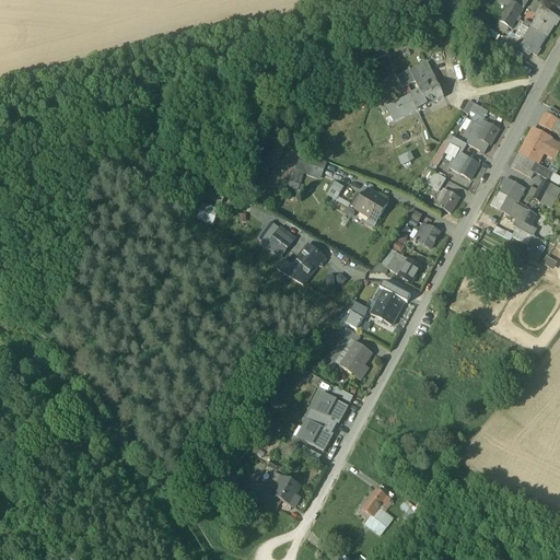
[(518,16),(528,0),(502,0),(500,4),(506,9),(517,15),(518,16)]
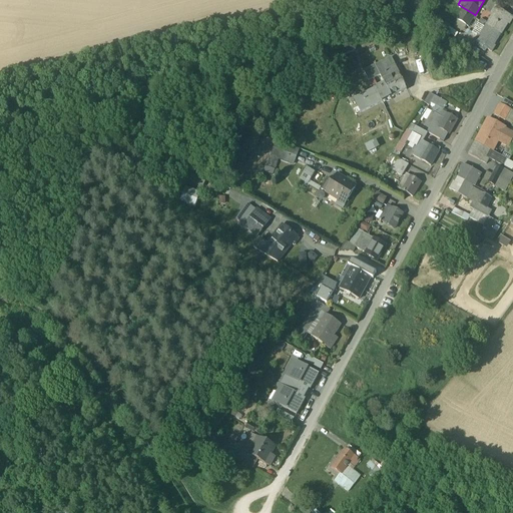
[(486,25),(501,34),(507,23),(509,24),(512,18),(495,7),(491,13),(493,14),(486,25)]
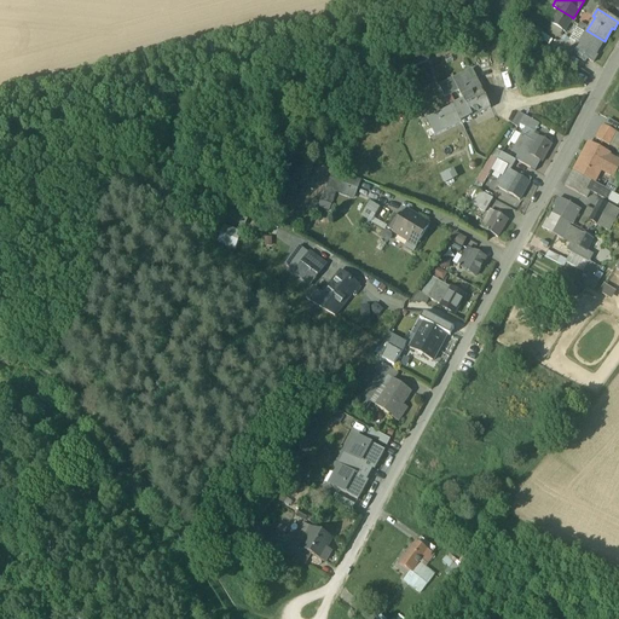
[(550,24),(565,33),(570,24),(568,23),(572,17),(560,10),(550,24)]
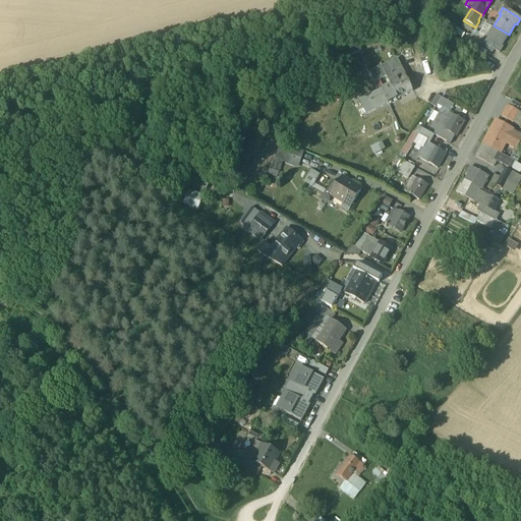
[(442,24),(448,29),(453,20),(447,16),(442,24)]
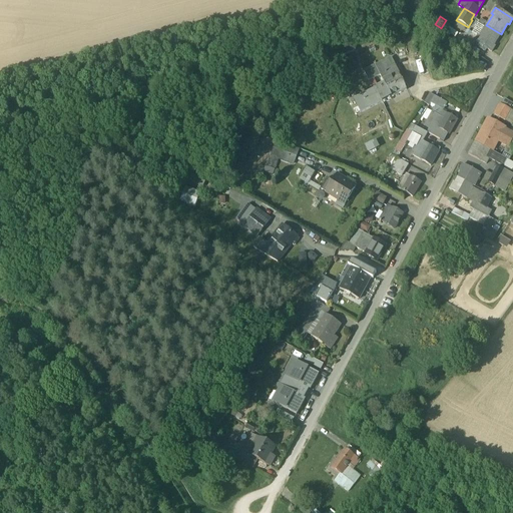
[(494,45),(501,34),(486,25),(479,37),(478,36),(474,41),(479,44),(478,46),(485,51),(486,49),(492,52),(495,46),(494,45)]
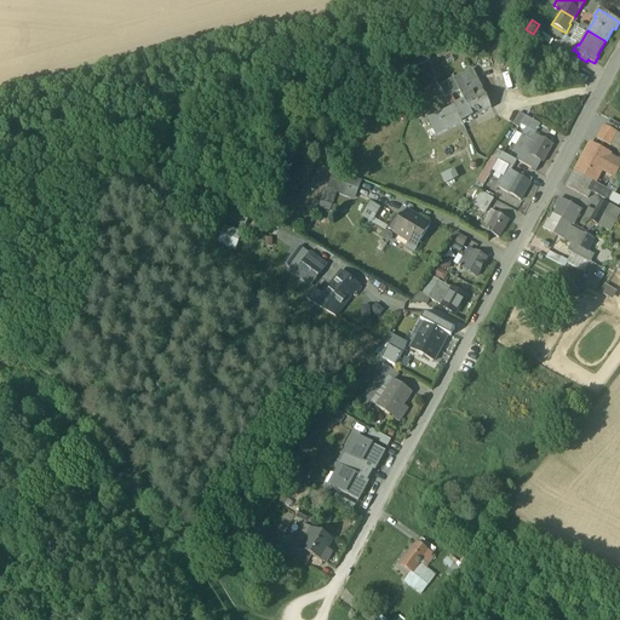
[(413,56),(417,65),(429,62),(426,55),(425,52),(413,56)]
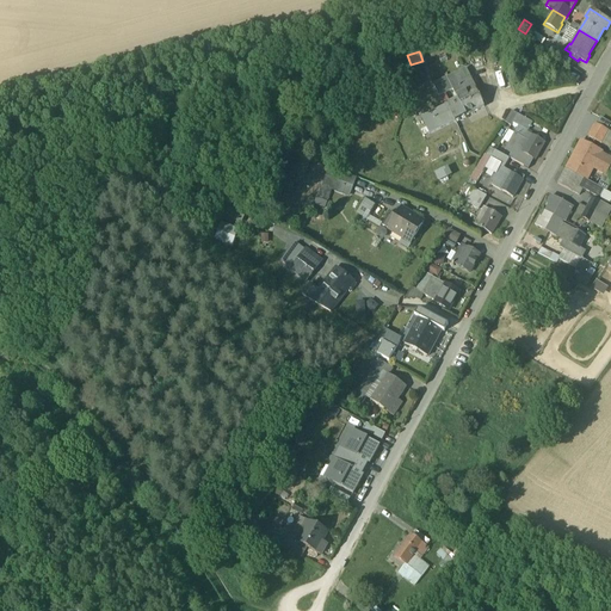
[(446,78),(452,90),(471,80),(466,69),(446,78)]
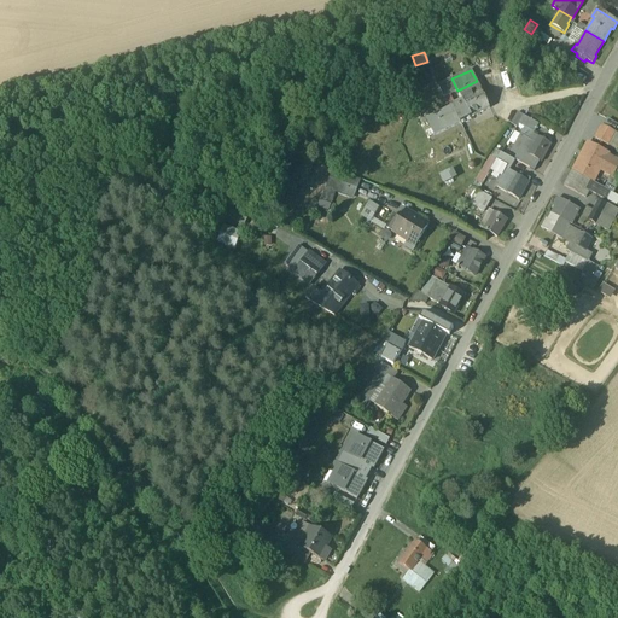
[(444,98),(458,91),(452,79),(438,86),(444,98)]
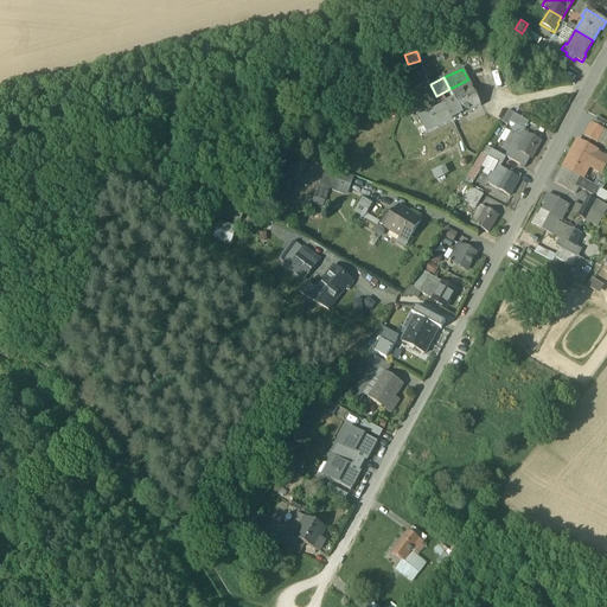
[(468,80),(449,89),(453,96),(453,97),(454,100),(419,116),(427,133),(462,115),(481,106),(472,88),(468,80)]
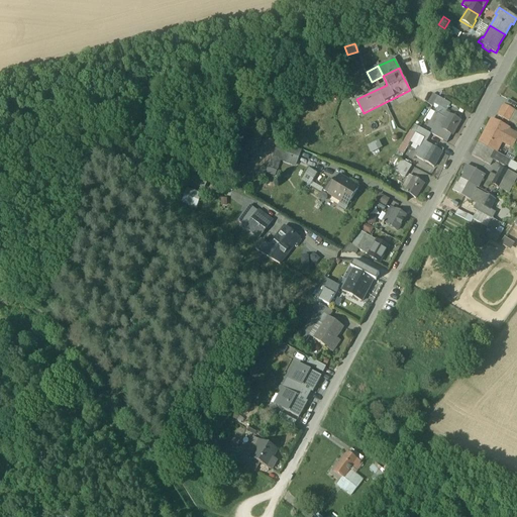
[(427,103),(432,106),(437,97),(433,94),(427,103)]
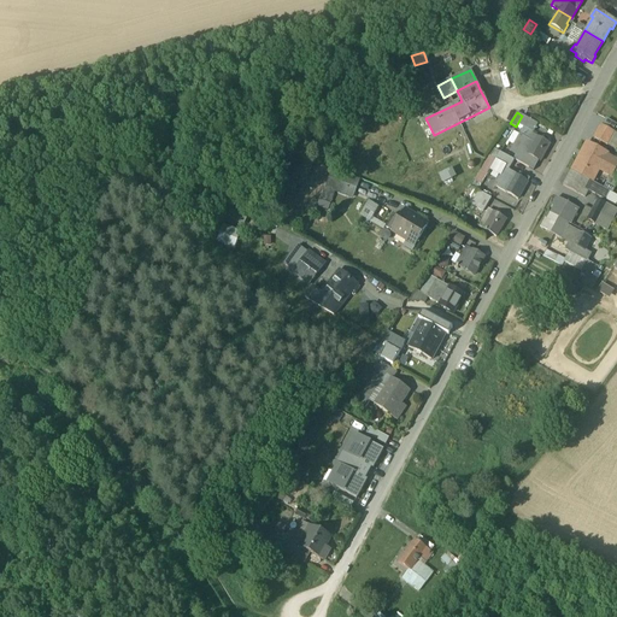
[(527,129),(533,133),(538,124),(523,116),(517,124),(527,129)]
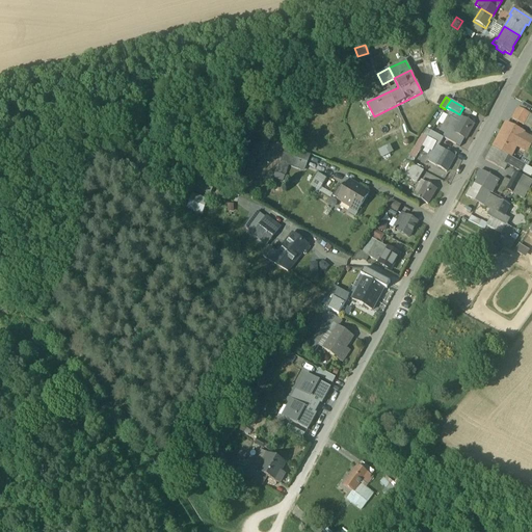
[(512,118),(524,125),(530,113),(519,107),(512,118)]
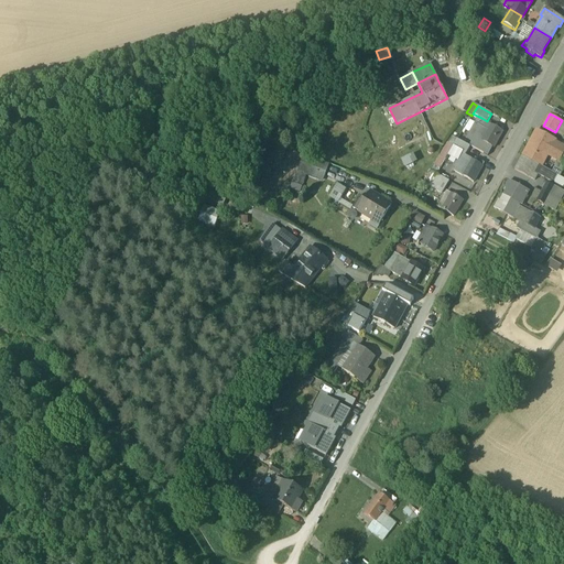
[(487,130),(489,125),(487,122),(487,121),(481,118),(478,125),(487,130)]
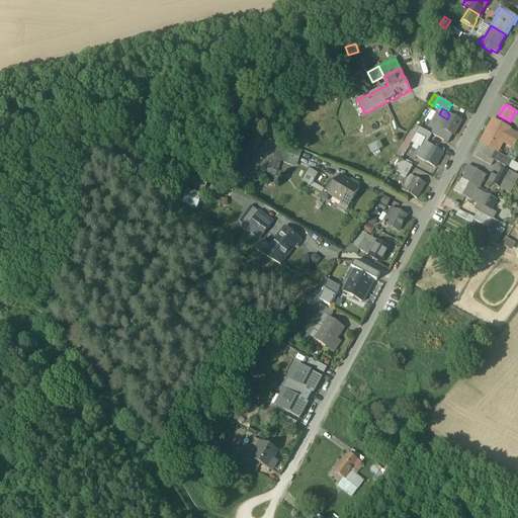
[(433,136),(447,143),(452,135),(453,136),(461,120),(449,114),(447,119),(439,114),(438,114),(431,126),(436,131),(433,136)]
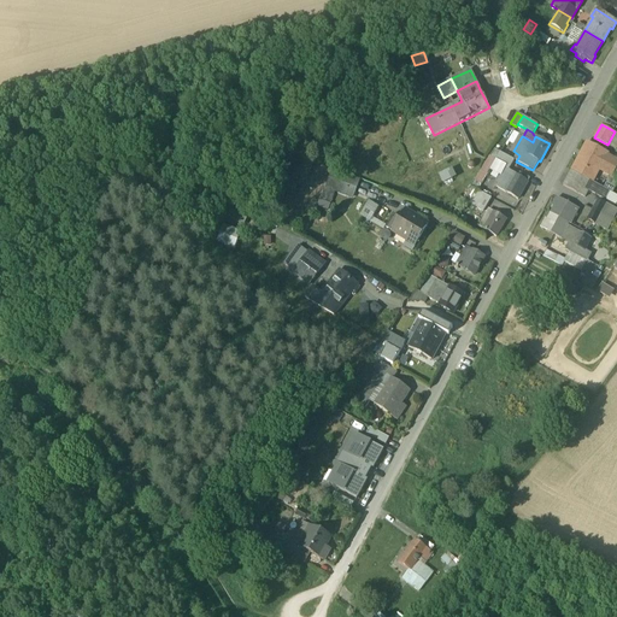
[(571,170),(593,182),(599,169),(607,154),(607,153),(586,141),(571,170)]
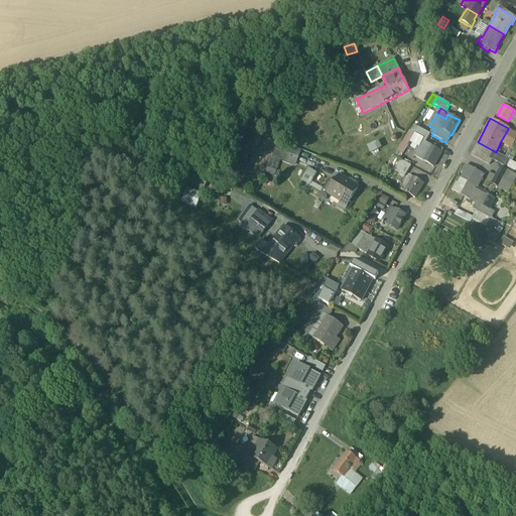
[(423,139),(426,140),(429,134),(413,125),(410,131),(414,134),(423,139)]
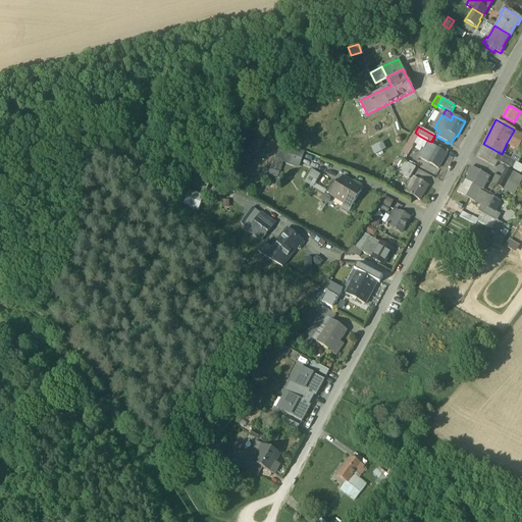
[(521,138),(521,135),(514,131),(507,143),(517,148),(518,145),(518,144),(519,145),(521,138)]
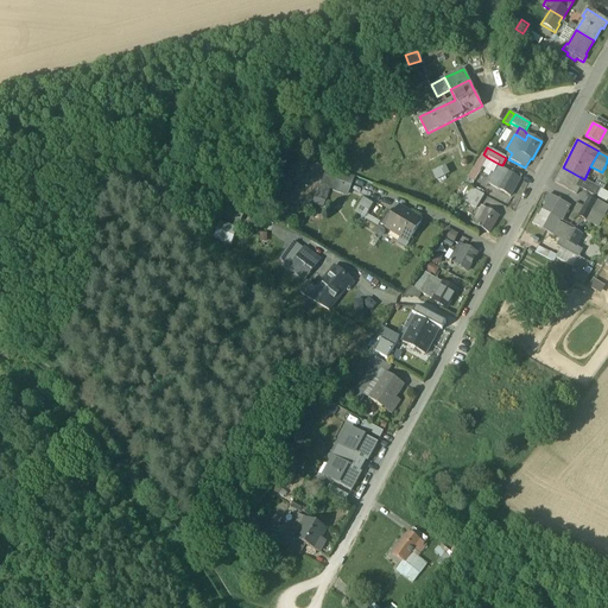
[(487,183),(488,184),(495,172),(495,173),(500,166),(501,168),(502,165),(499,164),(488,158),(483,154),(474,169),(480,172),(485,164),(495,169),(487,183)]
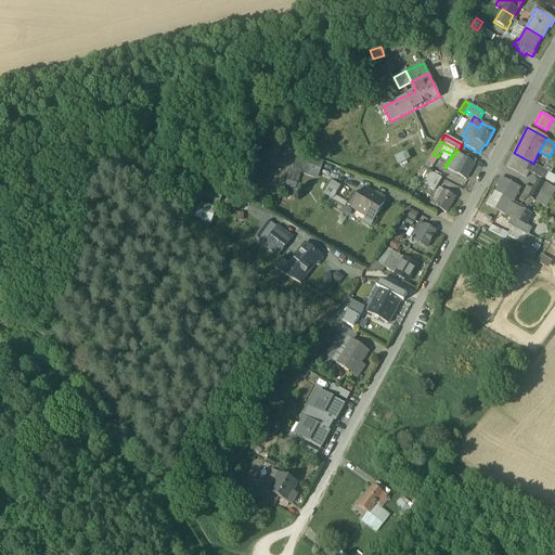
[(400,164),(411,158),(408,150),(396,156),(400,164)]
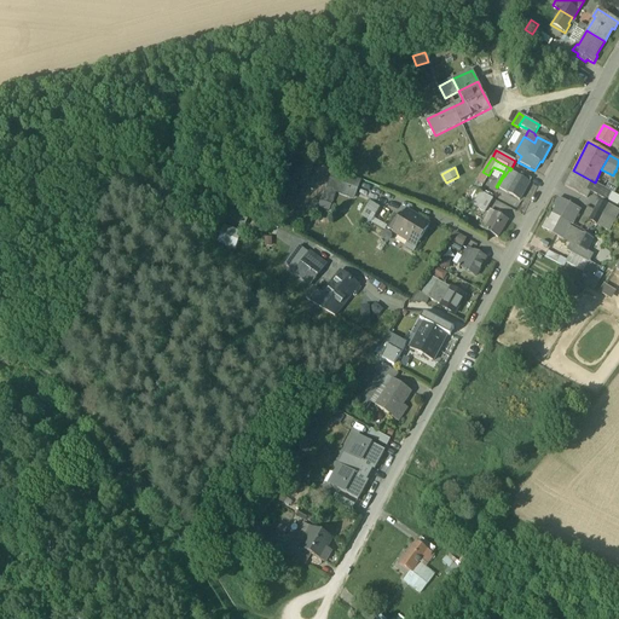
[(507,192),(519,200),(531,179),(521,174),(520,177),(510,171),(509,169),(504,177),(504,175),(497,187),(507,192)]
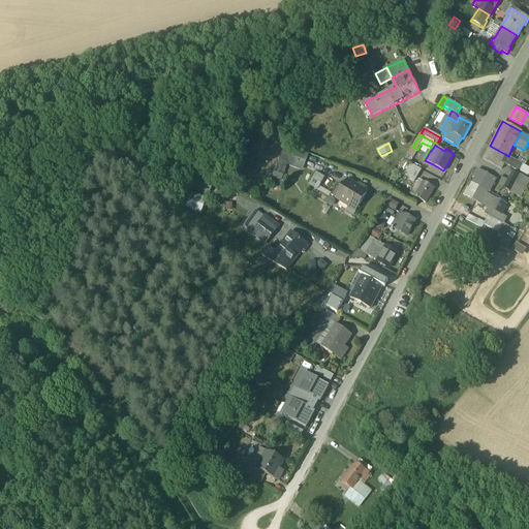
[(501,167),(504,162),(508,156),(490,146),(487,151),(483,158),(501,167)]
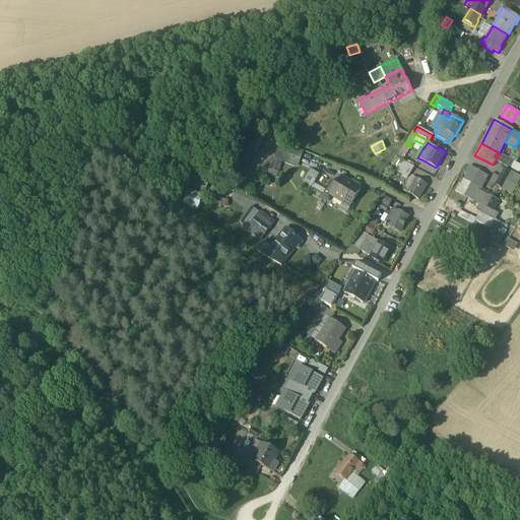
[(514,160),(516,161),(519,152),(519,149),(518,149),(519,146),(516,144),(515,147),(509,158),(514,160)]
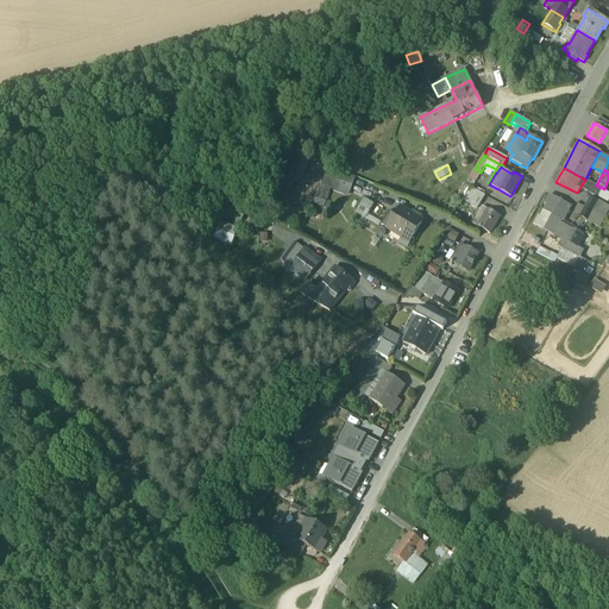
[(331,187),(349,193),(352,183),(343,180),(334,177),(331,187)]
